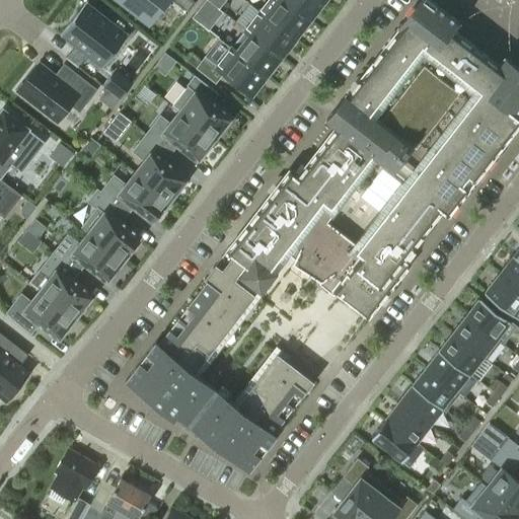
[(118,0),(151,26),(171,0),(118,0)]
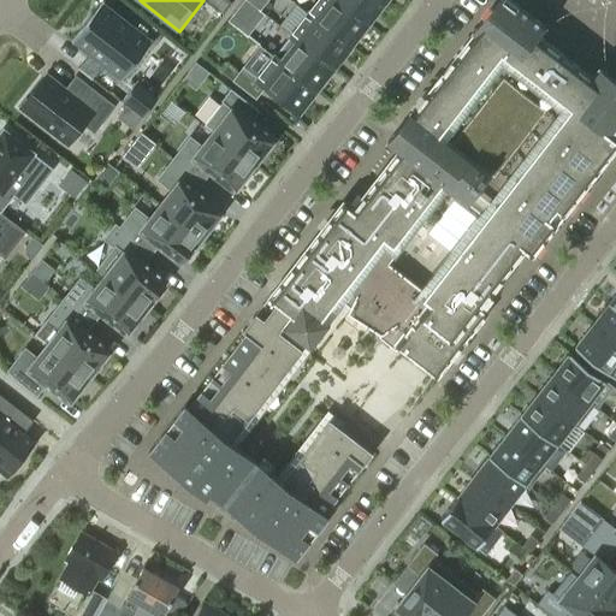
[(259,10),(246,0),(244,0),(234,15),(247,25),(259,10)]
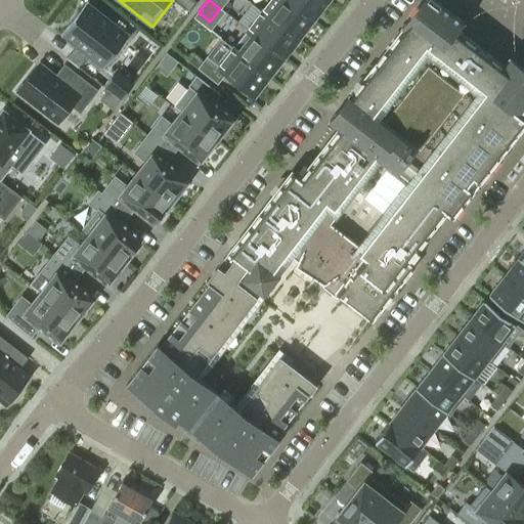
[(209,0),(220,8),(222,9),(228,0),(209,0)]
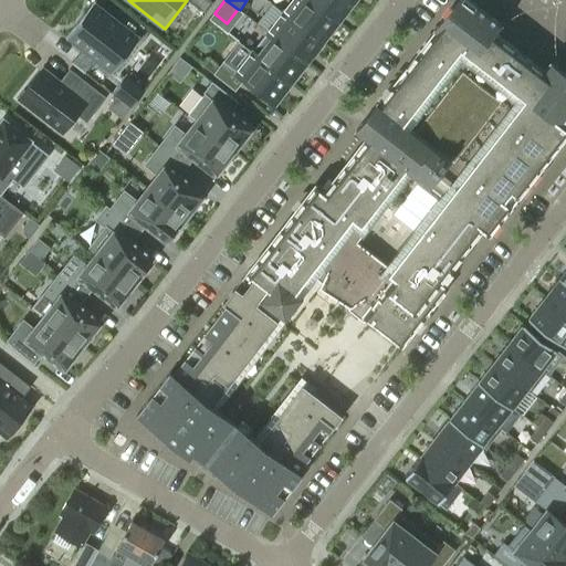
[(501,24),(470,0),(457,0),(435,30),(436,30),(379,103),(378,102),(356,130),(366,138),(324,191),(315,185),(248,272),(269,289),(261,300),(285,318),(316,279),(323,282),(320,289),(349,307),(348,310),(364,322),(366,318),(402,346),(448,287),(441,282),(482,228),(490,233),(565,135),(565,127),(564,126),(565,122),(565,74),(551,63),(544,71),(494,33),(501,24)]
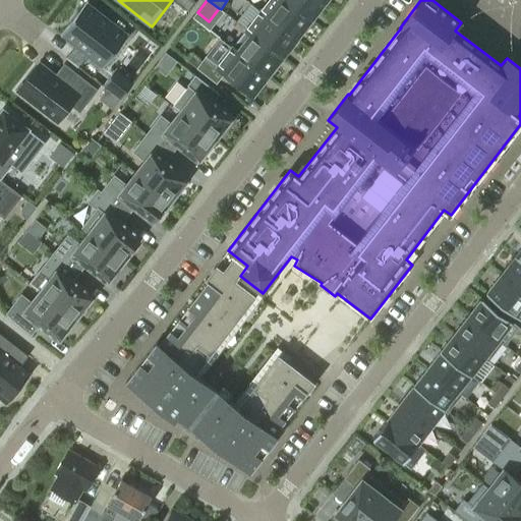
[(283,0),(269,0),(261,11),(295,39),(309,20),(283,0)]
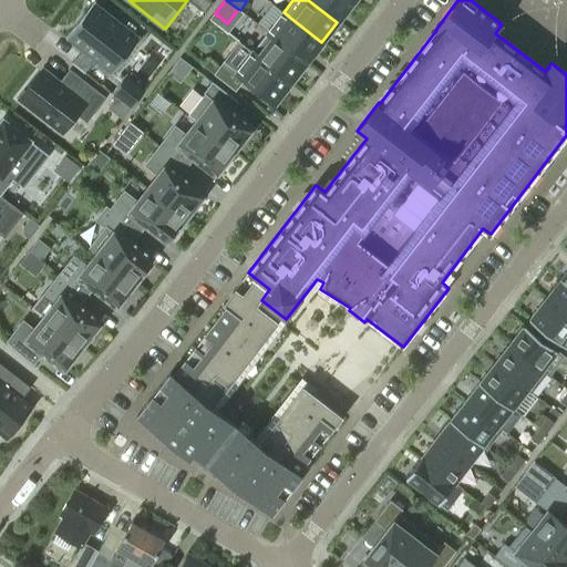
[(349,0),(308,0),(337,22),(352,2),(349,0)]
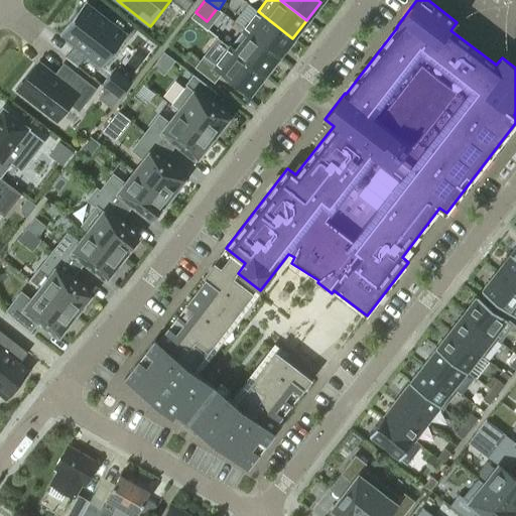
[(86,2),(60,34),(102,67),(127,35),(86,2)]
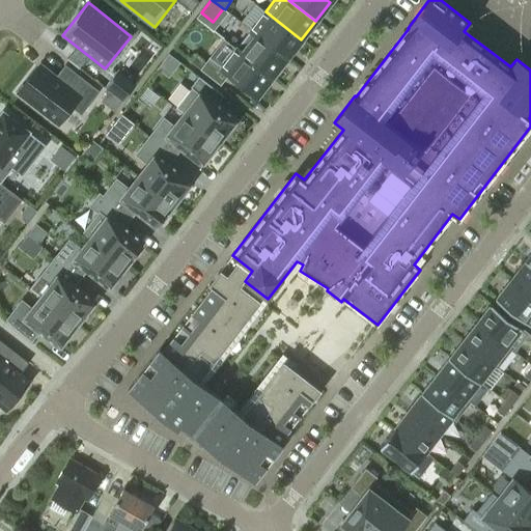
[(266,11),(251,30),(286,58),(301,39),(266,11)]
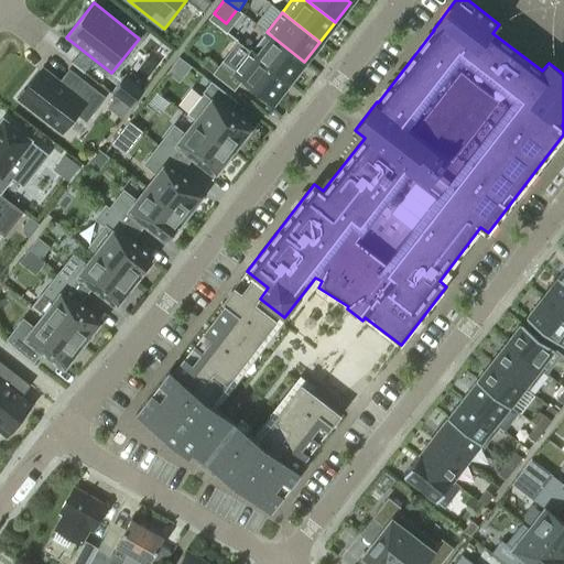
[(267,32),(251,52),(289,82),(304,62),(267,32)]
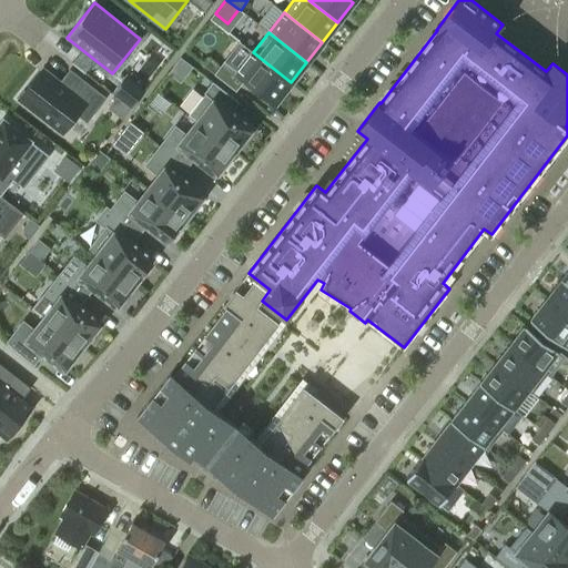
[(214,74),(244,98),(253,85),(275,103),(291,82),(253,52),(237,72),(224,61),(214,74)]
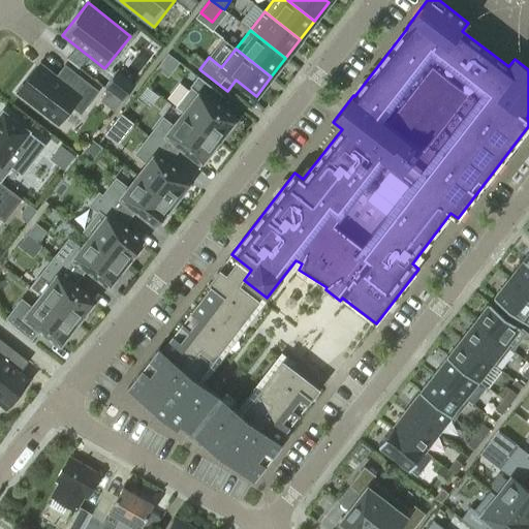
[(18,92),(60,125),(73,107),(80,114),(98,91),(66,66),(55,80),(38,67),(18,92)]
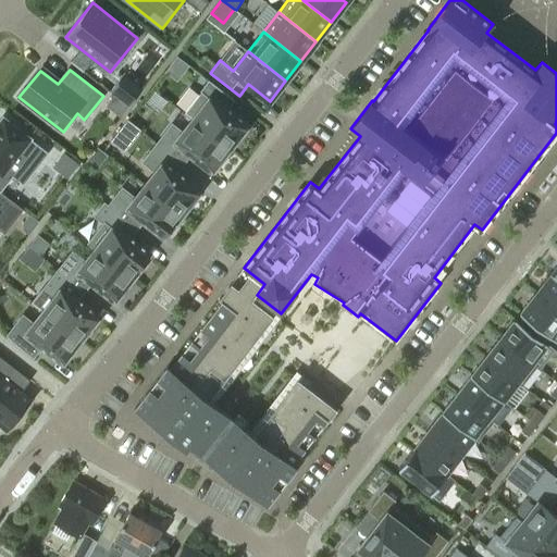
[(110,93),(128,107),(145,86),(137,81),(135,84),(123,75),(110,93)]
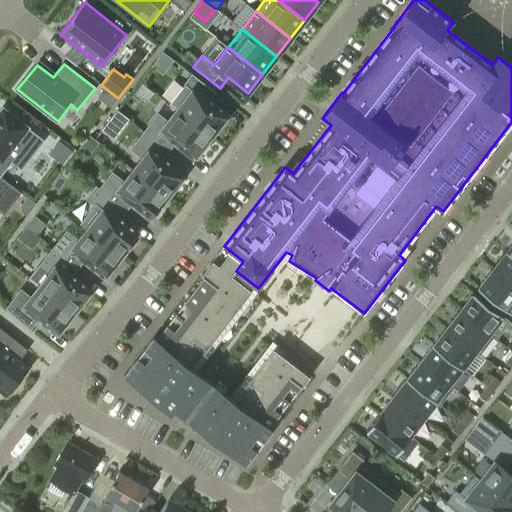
[(179,110),(214,138),(225,125),(223,123),(228,117),(209,102),(217,93),(194,75),(170,105),(178,111),(179,110)]
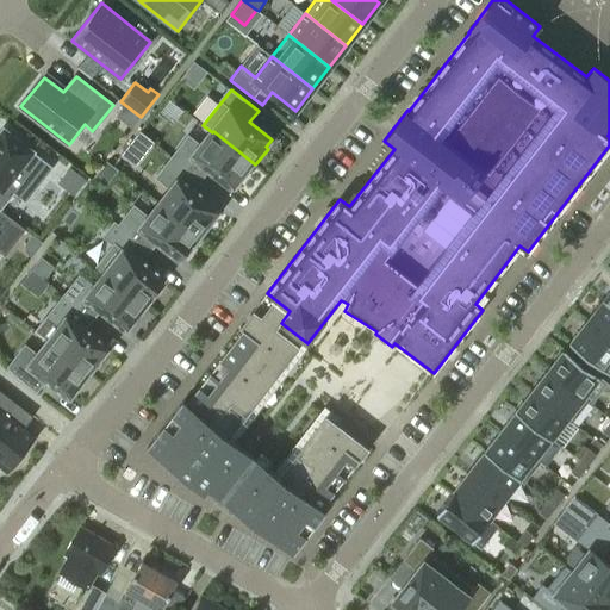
[(130,131),(139,119),(123,106),(113,118),(130,131)]
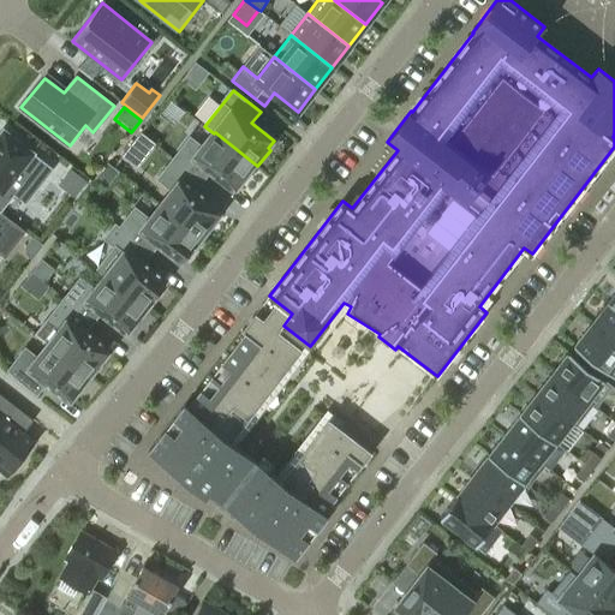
[(58,166),(6,126),(0,133),(0,206),(5,209),(19,190),(12,184),(22,172),(41,186),(58,166)]
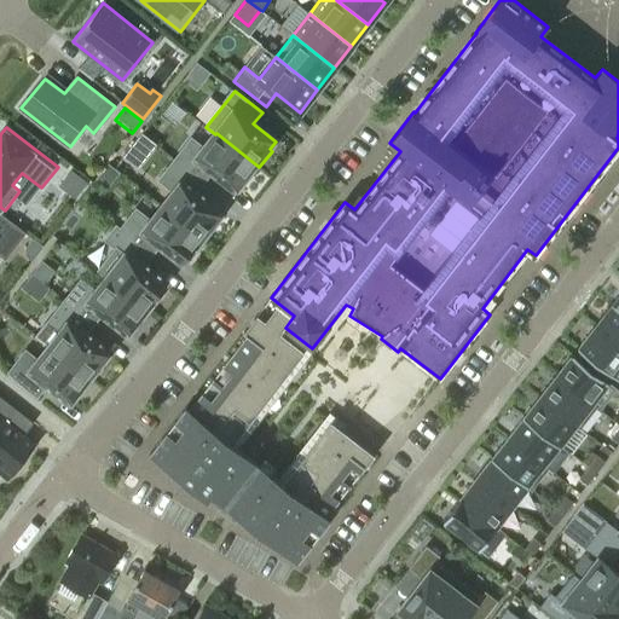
[(247,184),(259,167),(217,133),(215,134),(204,149),(192,139),(177,160),(207,184),(215,172),(238,190),(244,181),(247,184)]
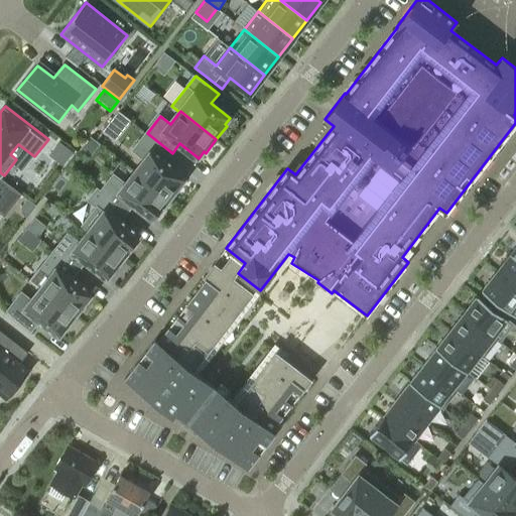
[(146,160),(136,172),(172,201),(182,186),(180,185),(185,178),(165,162),(172,153),(147,133),(134,150),(146,160)]
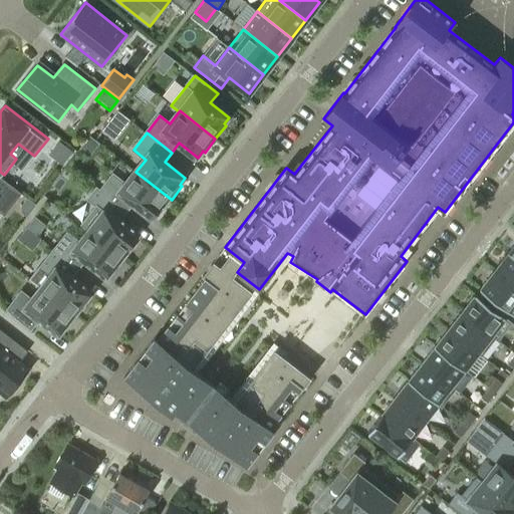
[(60,140),(49,153),(63,164),(73,151),(60,140)]
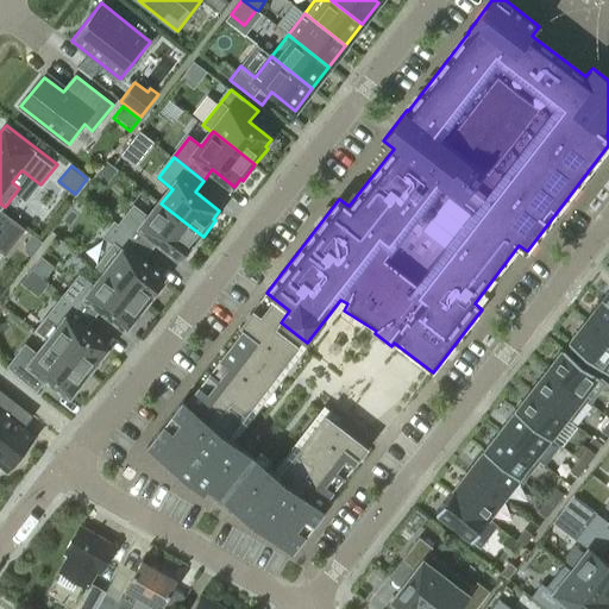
[(119,227),(151,252),(161,240),(182,258),(189,251),(190,252),(203,237),(161,203),(149,219),(135,207),(119,227)]
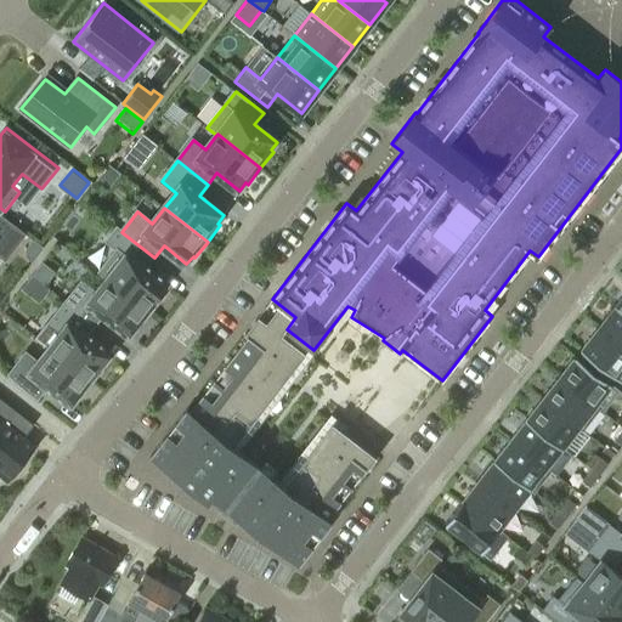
[(0,255),(4,259),(24,233),(0,214),(0,255)]
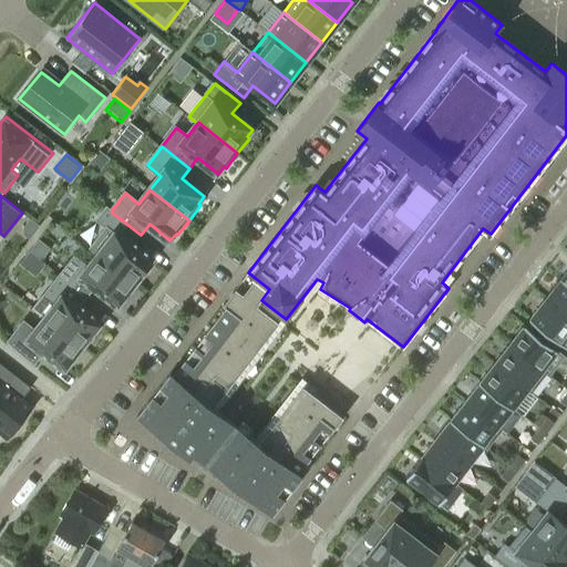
[(99,254),(138,286),(150,270),(148,269),(154,261),(133,246),(141,235),(111,212),(107,208),(98,220),(106,227),(90,248),(98,255),(99,254)]
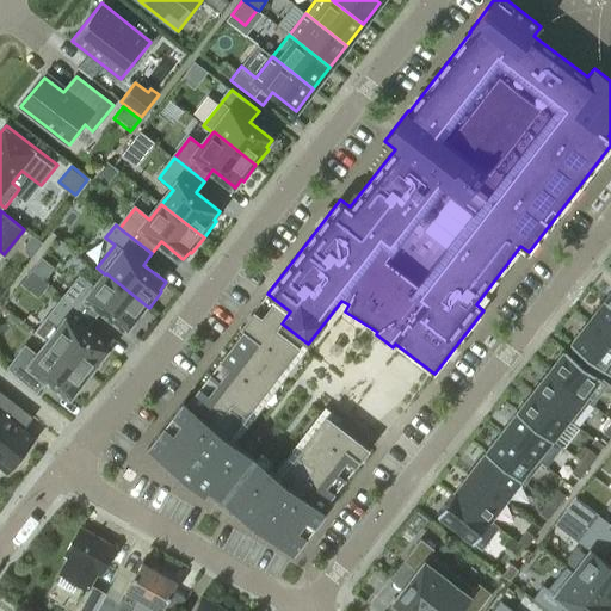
[(43,244),(34,236),(23,250),(32,257),(43,244)]
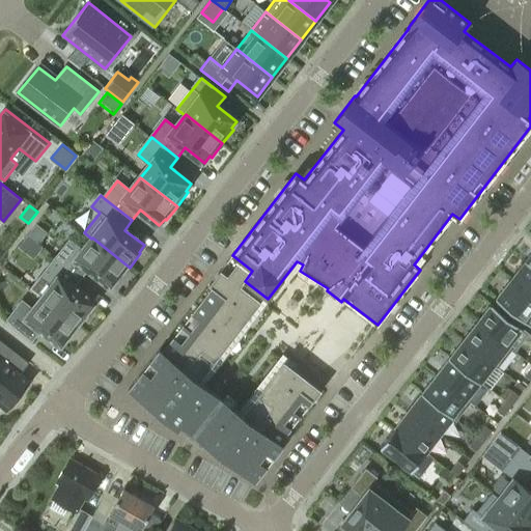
[(32,256),(50,231),(35,222),(19,246),(32,256)]
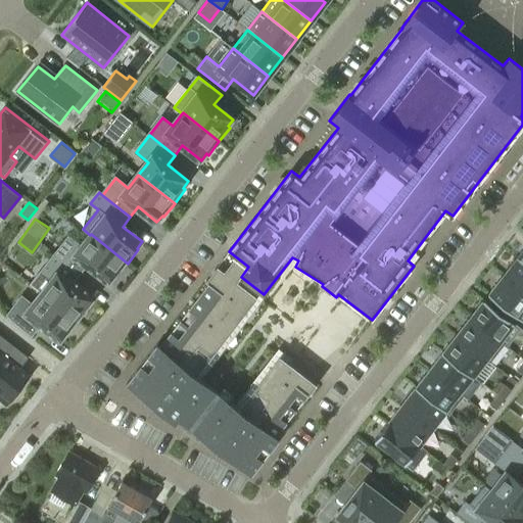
[(117,277),(128,264),(91,234),(90,235),(81,247),(69,238),(56,255),(81,275),(89,266),(110,282),(115,275),(117,277)]
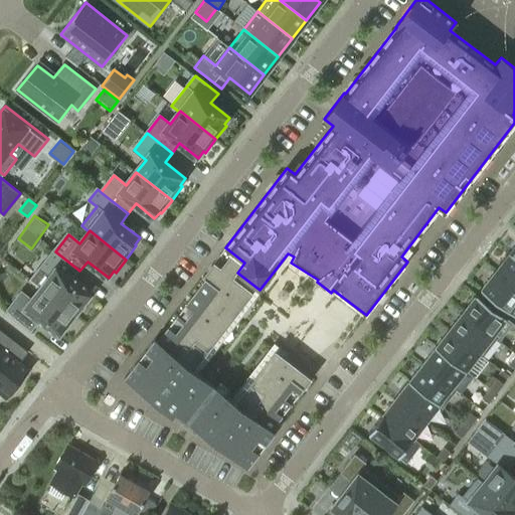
[(155,338),(125,377),(173,415),(176,411),(247,467),(281,424),(278,421),(312,378),(276,350),(236,401),(194,369),(253,292),(233,277),(237,273),(244,263),(225,247),(203,276),(206,279),(158,341),(155,338)]
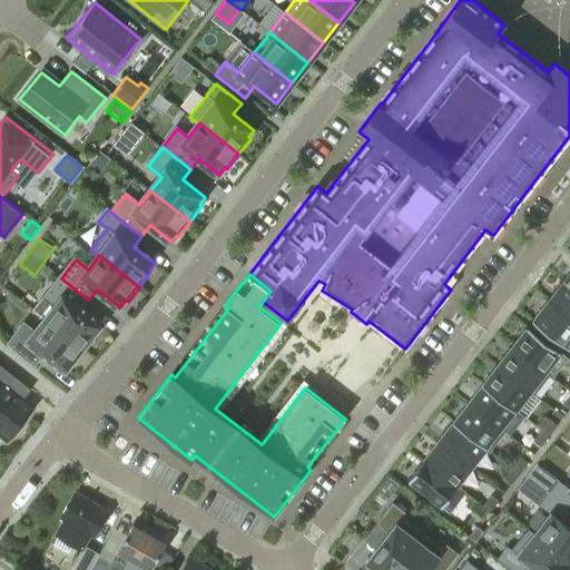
[(57,306),(47,320),(86,351),(98,335),(96,334),(101,326),(80,311),(88,300),(61,278),(46,298),(57,306)]
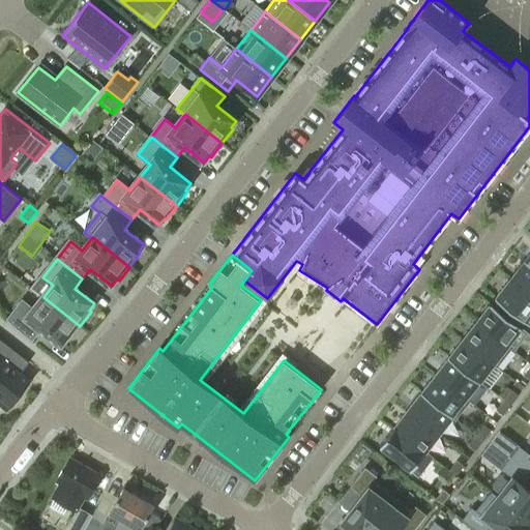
[(529,265),(524,261),(509,280),(529,295),(529,265)]
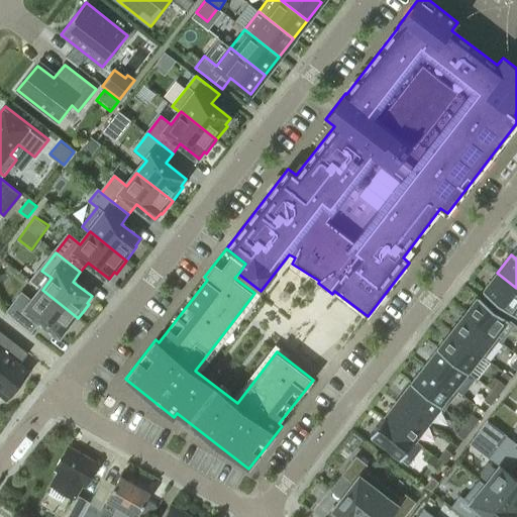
[(516,288),(497,273),(483,291),(516,317),(516,288)]
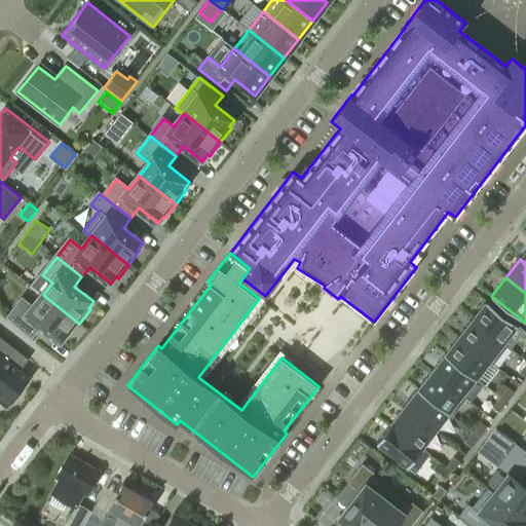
[(79,324),(43,295),(33,307),(23,299),(8,318),(16,326),(33,339),(42,327),(62,342),(67,336),(69,337),(79,324)]
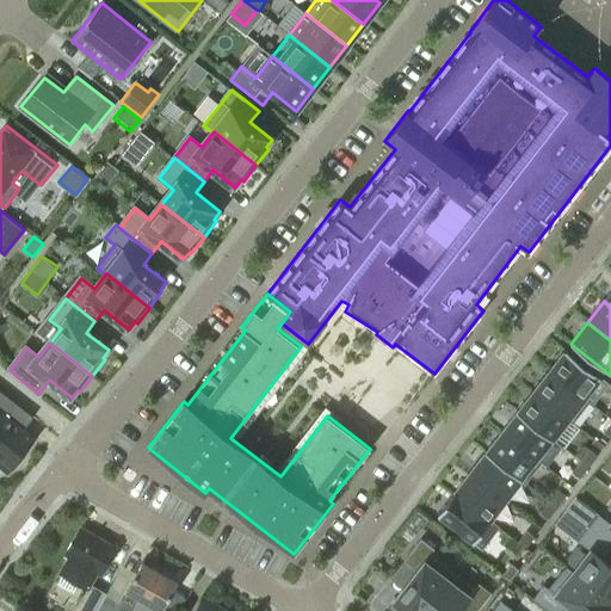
[(600,377),(565,350),(549,370),(585,397),(600,377)]
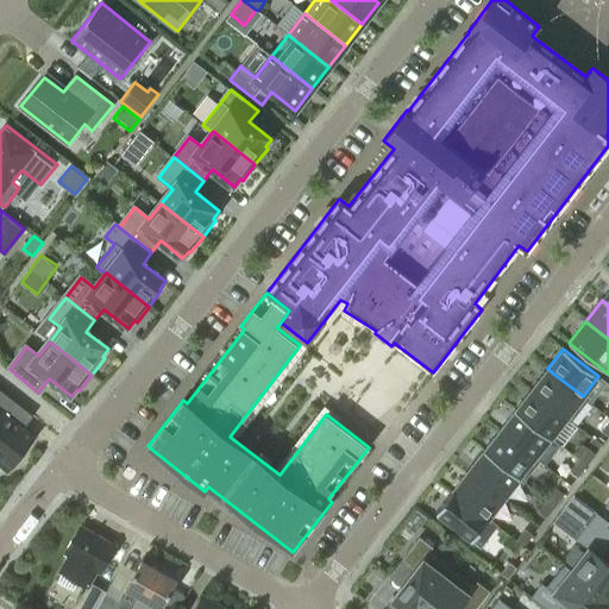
[(583,396),(547,369),(532,389),(567,416),(566,419),(571,422),(588,400),(583,396)]
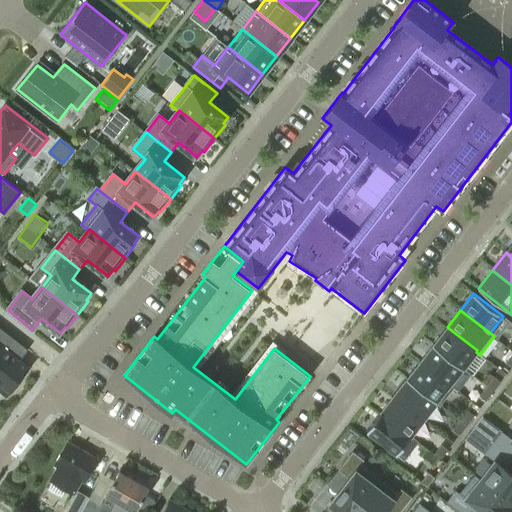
[(0,391),(5,396),(8,391),(11,393),(22,380),(19,377),(27,367),(3,349),(12,337),(0,327),(0,391)]
